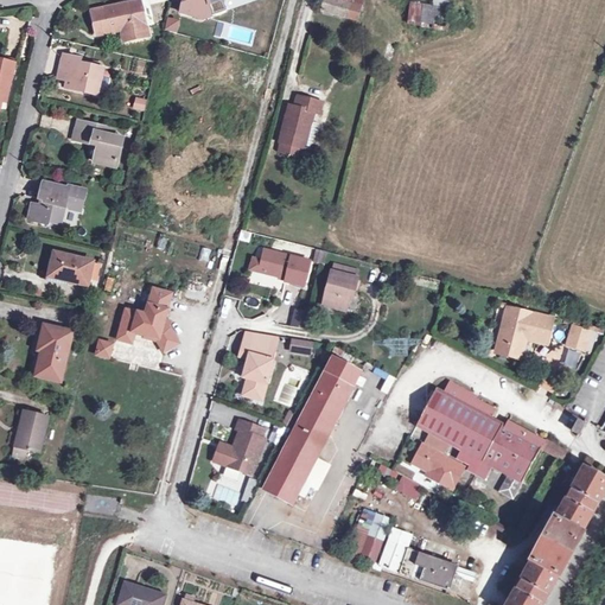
[(223,7),(221,0),(176,0),(183,20),(223,7)]
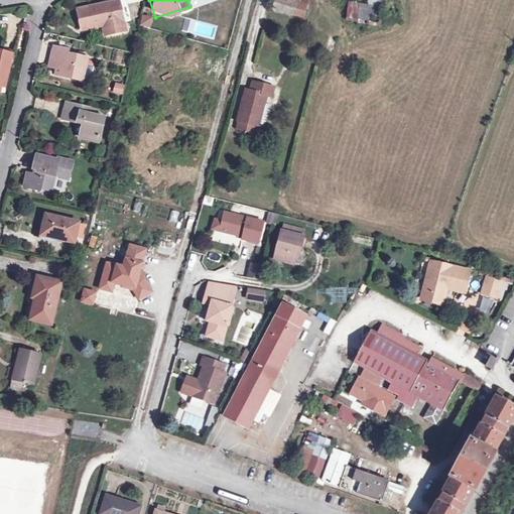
[(271,0),(269,7),(299,15),(302,3),(294,1),(290,0),(271,0)]
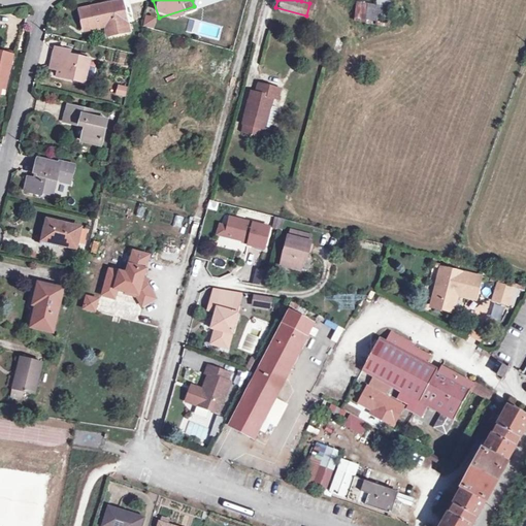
[(374,0),(374,1),(353,0),(352,19),(374,19),(374,12),(389,13),(389,0),(374,0)]
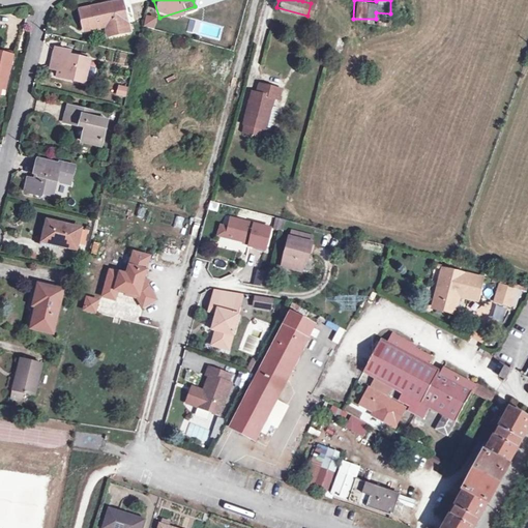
[(117,2),(76,10),(80,31),(101,27),(104,36),(123,33),(117,2)]
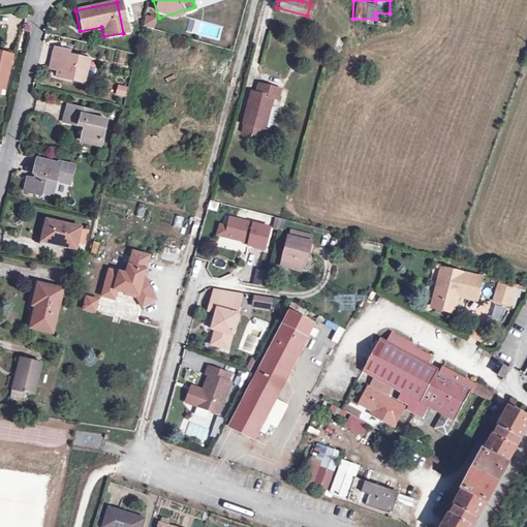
[(143,13),(142,25),(152,26),(154,14),(143,13)]
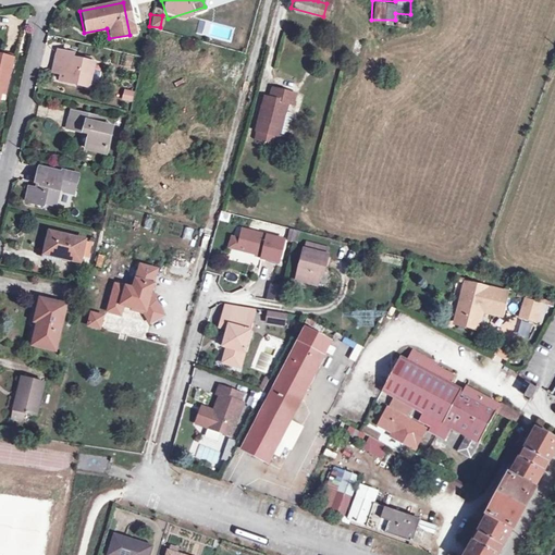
[(353,37),(349,52),(359,53),(361,38),(353,37)]
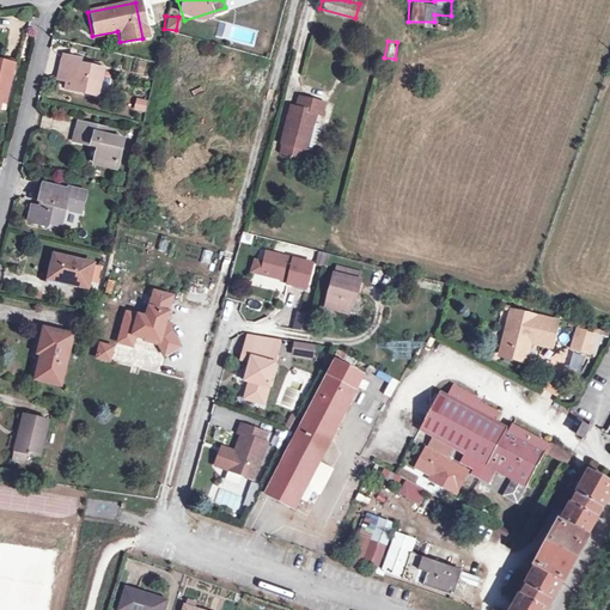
[(14,55),(0,52),(0,93),(5,95),(14,55)]
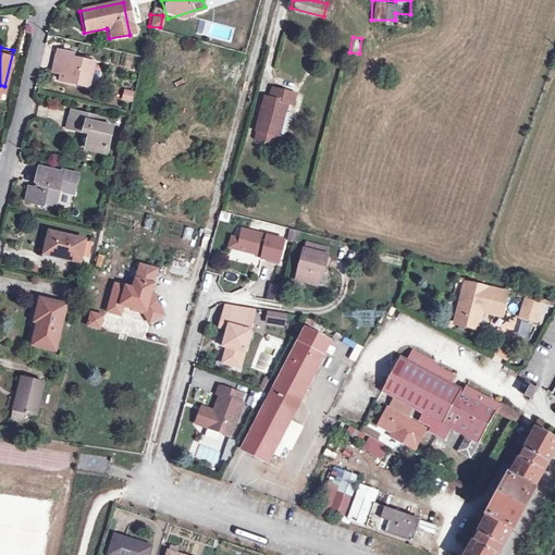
[(49,75),(58,77),(63,78),(61,85),(83,90),(88,91),(91,89),(96,73),(91,69),(89,69),(89,68),(69,62),(69,58),(54,53),(49,75)]
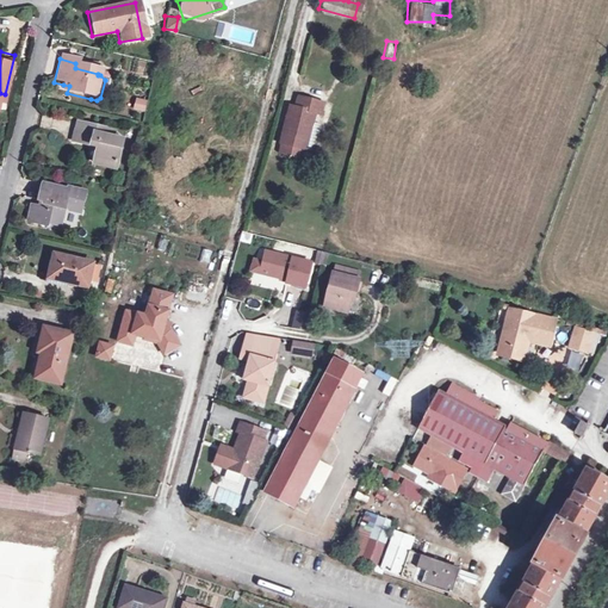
[(134,94),(130,106),(142,110),(146,98),(134,94)]
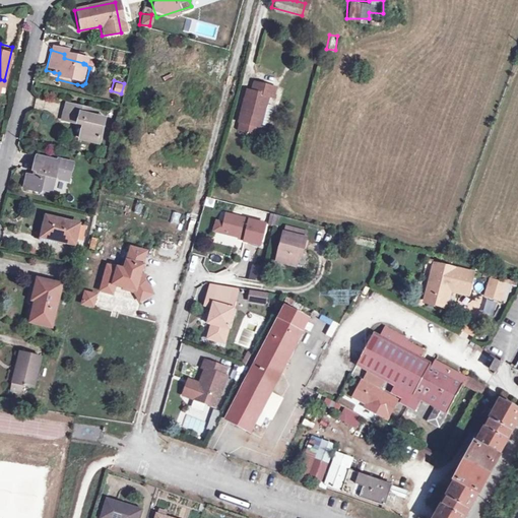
[(273,86),(252,80),(249,90),(244,89),(236,121),(237,122),(255,126),(257,127),(265,94),(270,95),(273,86)]
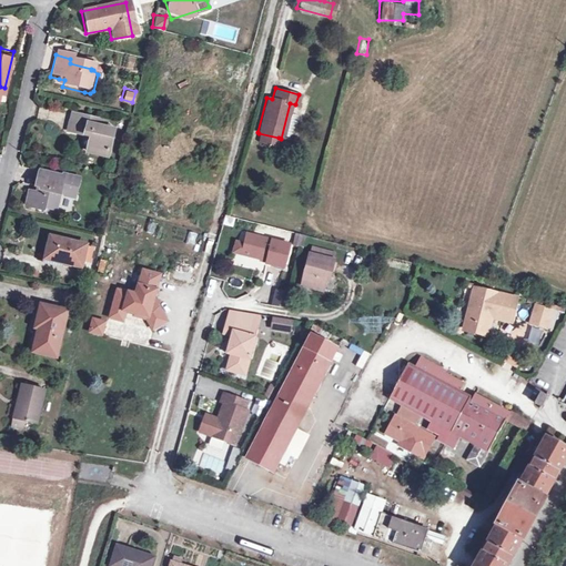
[(90,121),(68,115),(63,133),(86,139),(82,152),(102,158),(109,132),(89,127),(90,121)]
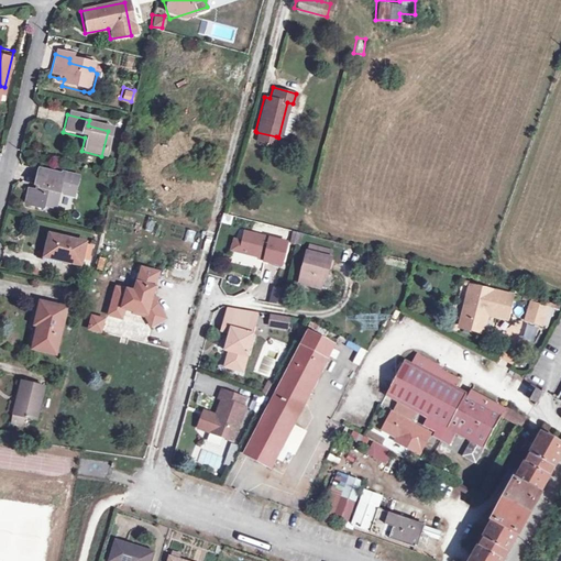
[(256,132),(254,140),(275,145),(276,136),(256,132)]
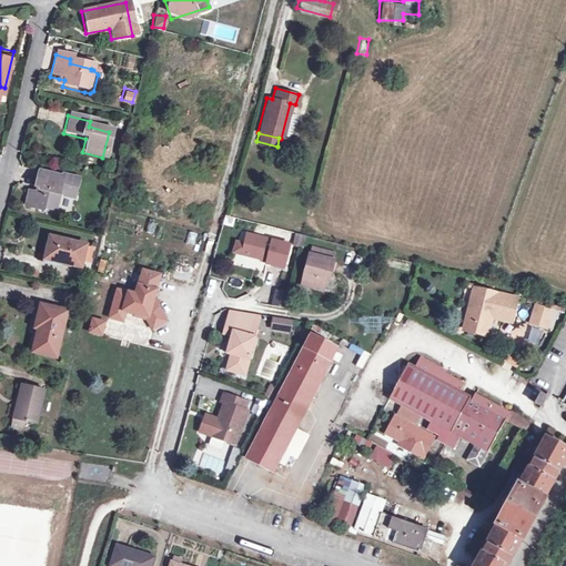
[(31,170),(27,184),(26,192),(21,191),(17,205),(34,209),(36,203),(48,206),(51,193),(67,196),(71,179),(53,173),(53,175),(31,170)]
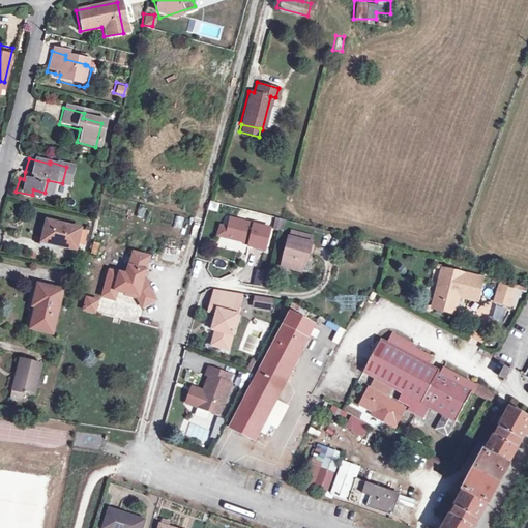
[(230,215),(227,227),(231,228),(229,236),(248,241),(247,244),(265,247),(270,226),(230,215)]
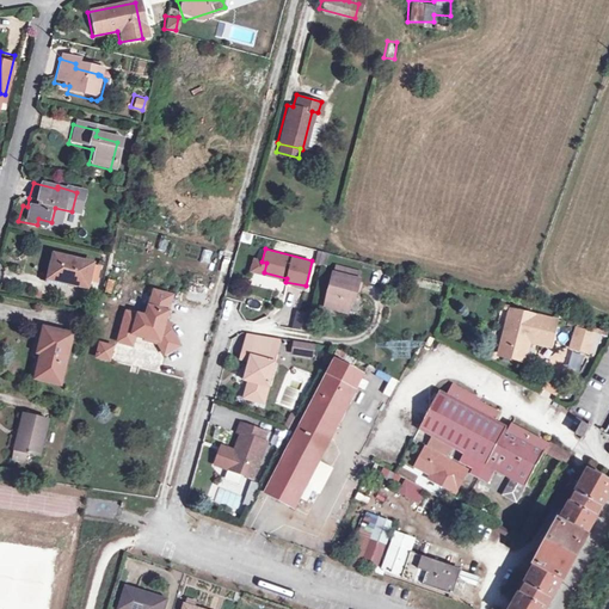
[(79,263),(43,253),(37,275),(55,280),(55,282),(73,285),(79,263)]
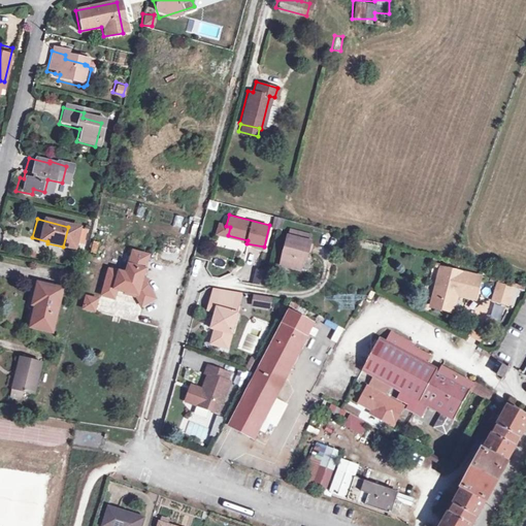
[(290,229),(289,234),(308,239),(309,234),(290,229)]
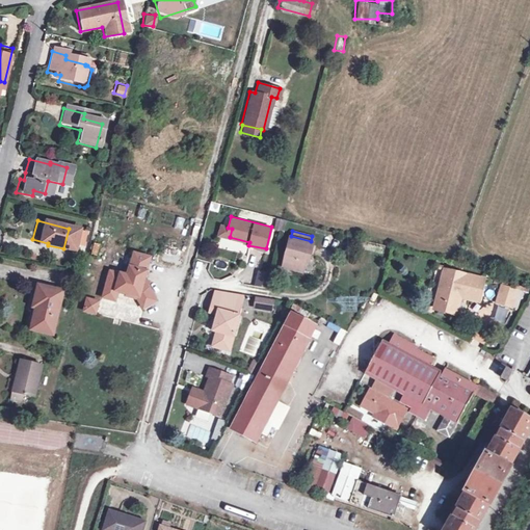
[(311,241),(291,236),(289,236),(281,266),(302,271),(307,254),(310,255),(313,241),(311,241)]
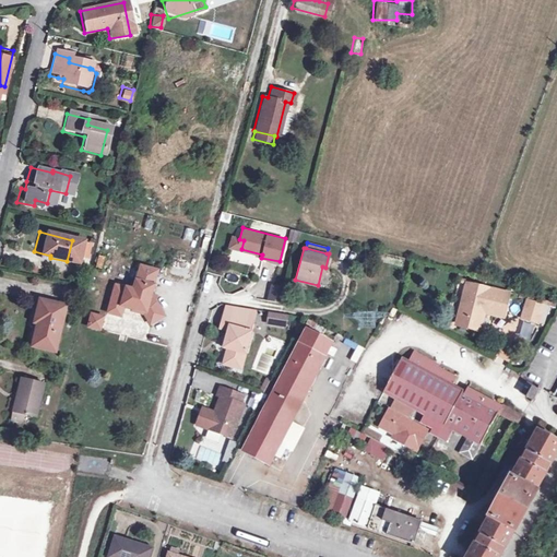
[(147,301),(150,295),(155,271),(139,267),(133,291),(115,286),(109,306),(121,308),(122,306),(132,308),(132,311),(143,313),(150,324),(162,317),(155,304),(153,303),(147,301)]
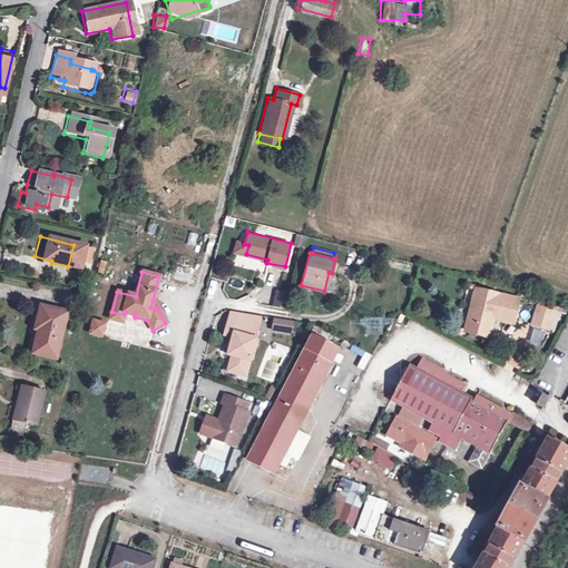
[(275,290),(273,304),(284,305),(286,291),(275,290)]
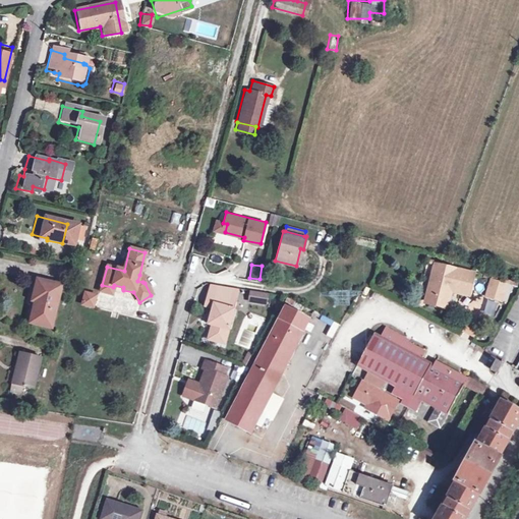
[(469,272),(431,267),(426,301),(447,304),(449,287),(466,289),(469,272)]
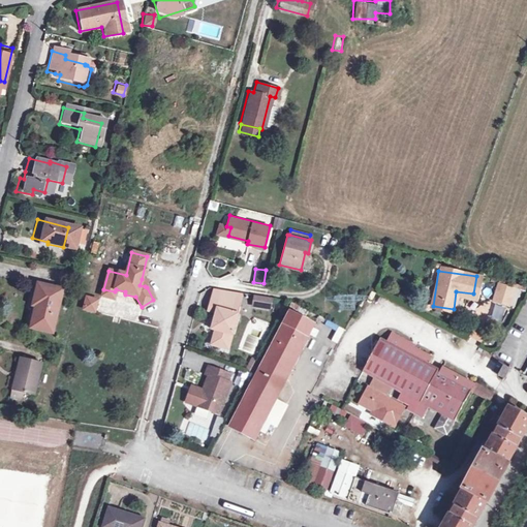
[(490,301),(516,307),(521,285),(495,278),(490,301)]
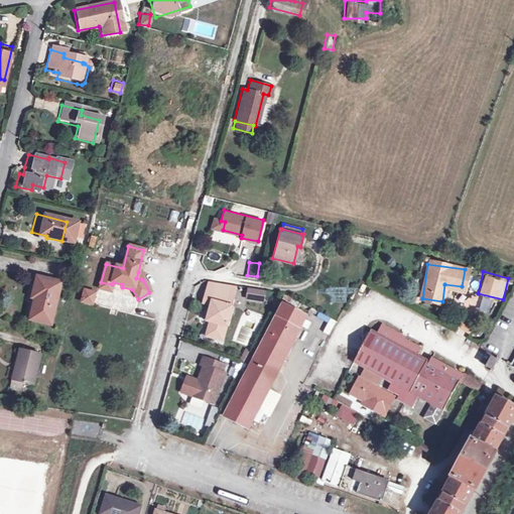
[(27,273),(22,294),(27,295),(22,315),(41,320),(51,279),(27,273)]
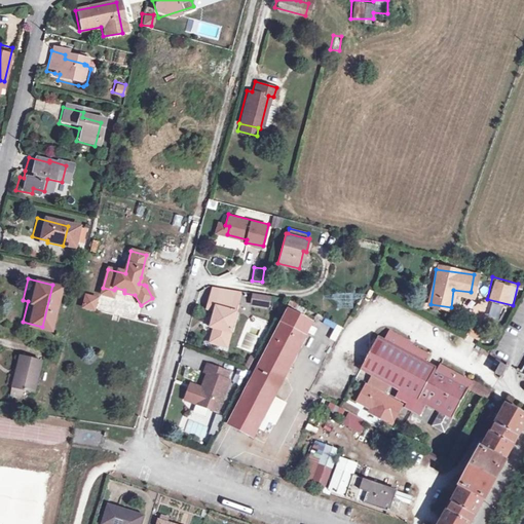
[(214,286),(213,286),(210,295),(238,302),(241,290),(214,286)]
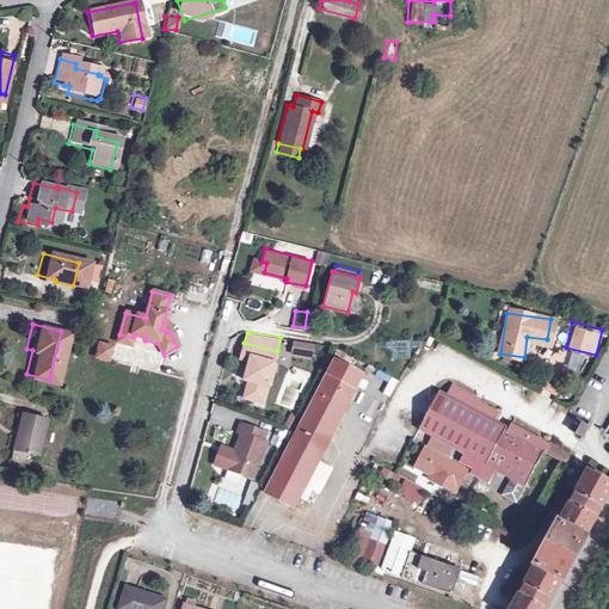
[(130,345),(133,337),(120,334),(117,342),(130,345)]
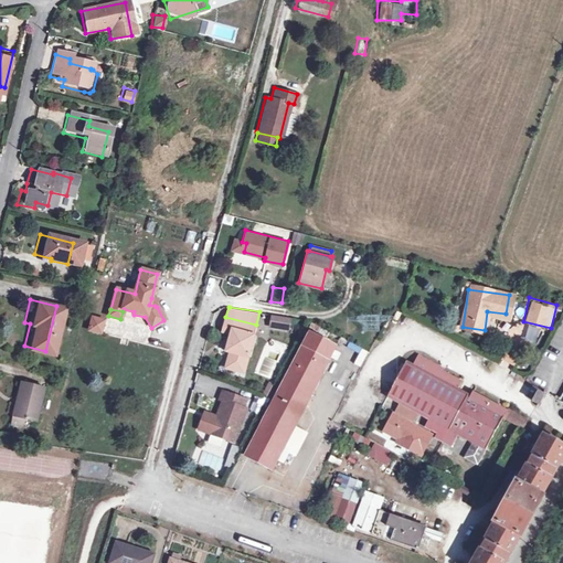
[(280,315),(268,314),(267,325),(285,327),(286,316),(280,315)]
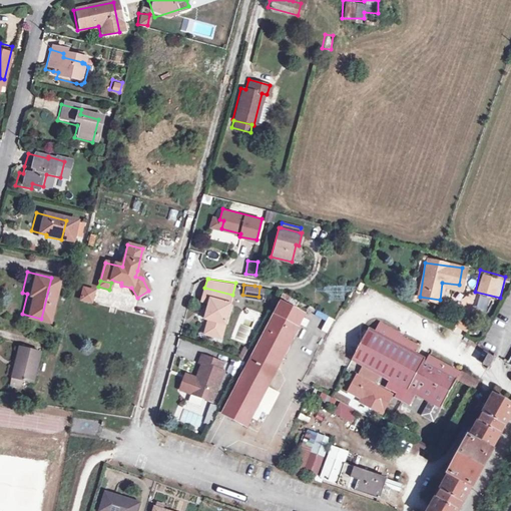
[(232,295),(204,288),(202,296),(209,298),(208,302),(204,318),(207,318),(211,319),(208,333),(221,337),(229,304),(232,295)]
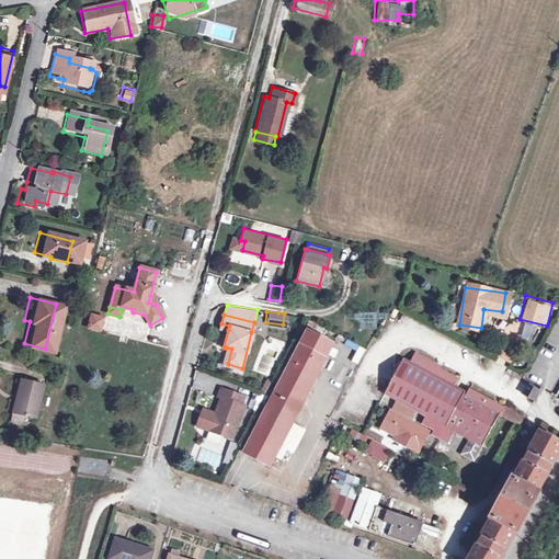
[(102,319),(91,317),(88,329),(99,332),(102,319)]
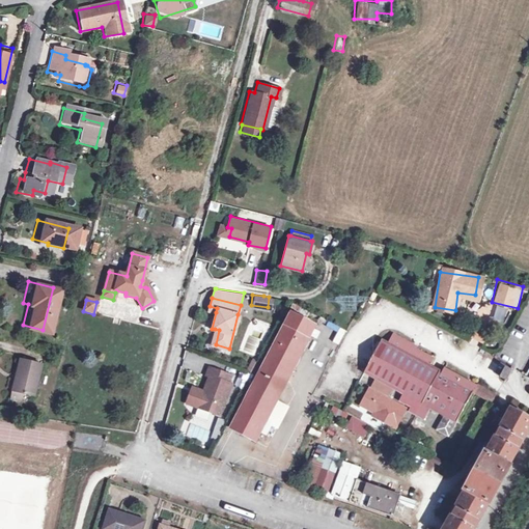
[(19,324),(23,325),(28,304),(23,303),(19,324)]
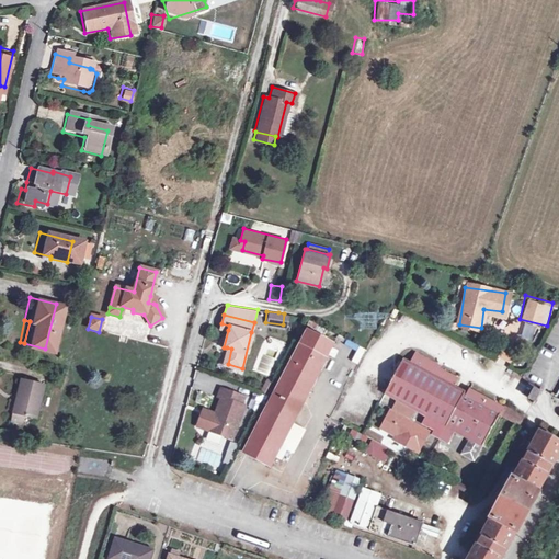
[(278,442),(287,424),(329,342),(304,329),(241,451),(267,464),(278,442)]
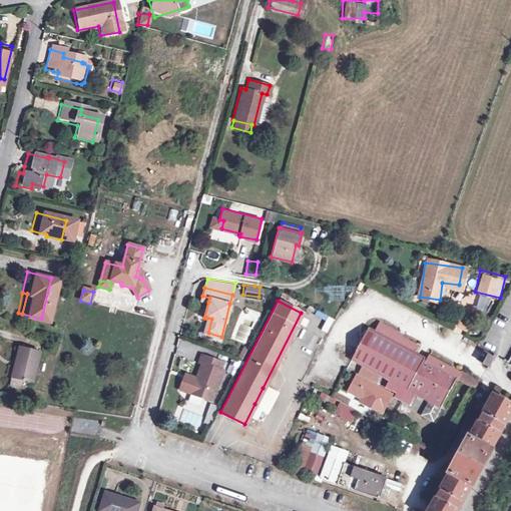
[(456,319),(453,325),(464,330),(467,324),(456,319)]
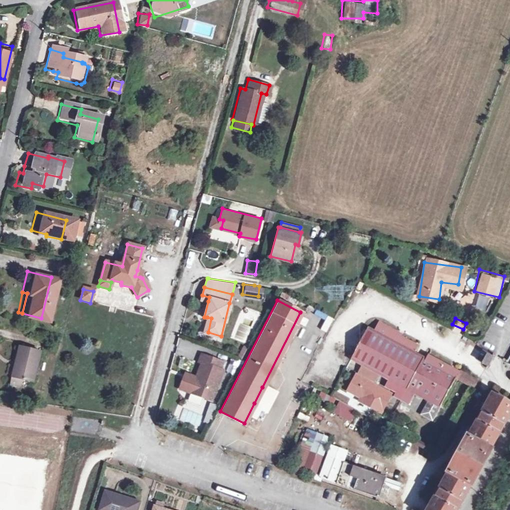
[(402,333),(386,325),(379,321),(372,332),(407,350),(412,341),(401,335),(402,333)]
